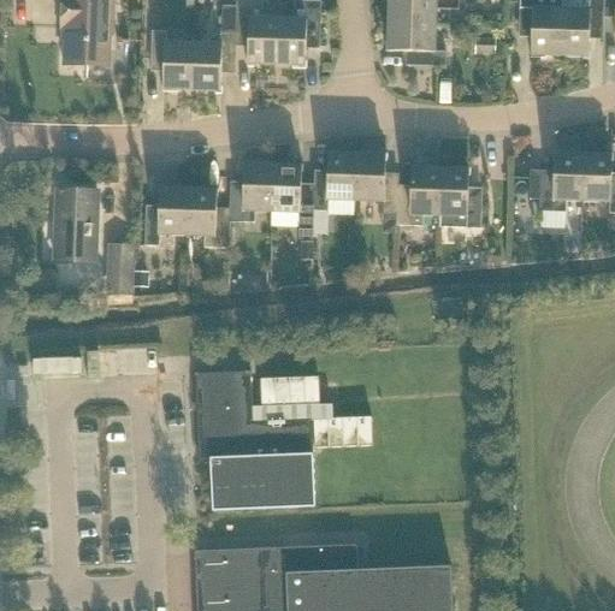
[(64,0),(63,25),(67,25),(65,59),(106,61),(108,0),(64,0)]
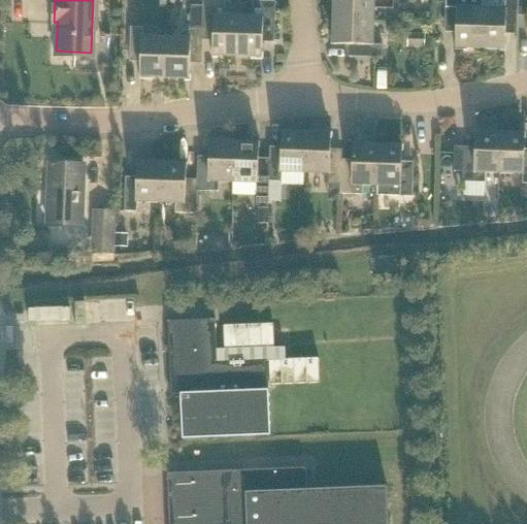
[(238,13),(225,12),(225,0),(202,0),(202,3),(201,27),(202,27),(202,31),(213,32),(212,53),(237,53),(238,13)]
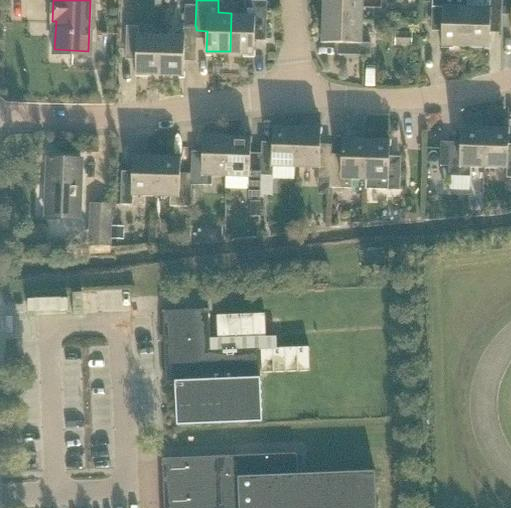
[(254,32),(265,32),(266,0),(244,0),(244,13),(231,13),(230,51),(242,52),(242,54),(253,54),(254,32)]
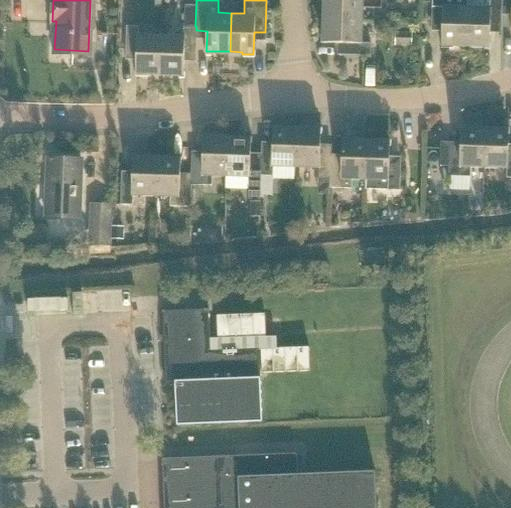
[(362,17),(362,4),(381,5),(380,0),(323,0),(323,16),(362,17)]
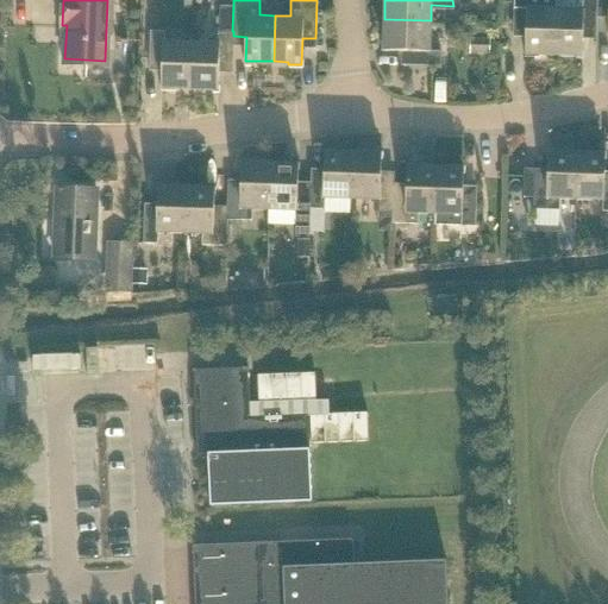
[(555,6),(555,0),(513,0),(513,26),(526,27),(526,51),(553,52),(555,6)]
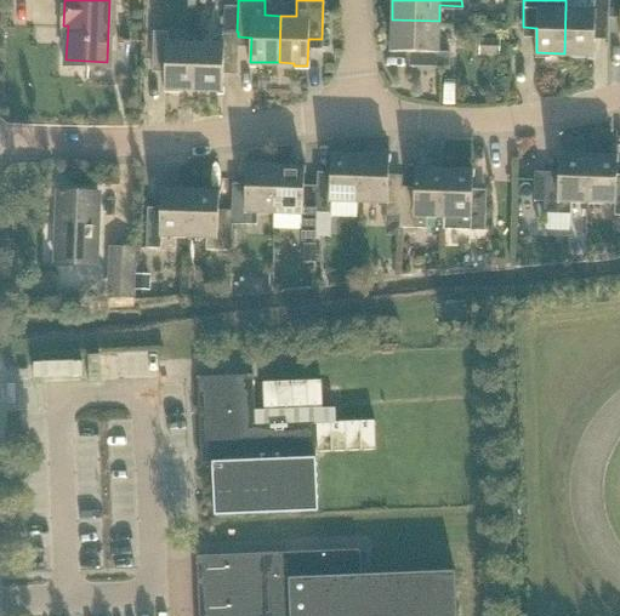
[(608,29),(608,7),(608,0),(595,0),(593,7),(566,6),(564,53),(593,53),(593,29),(608,29)]
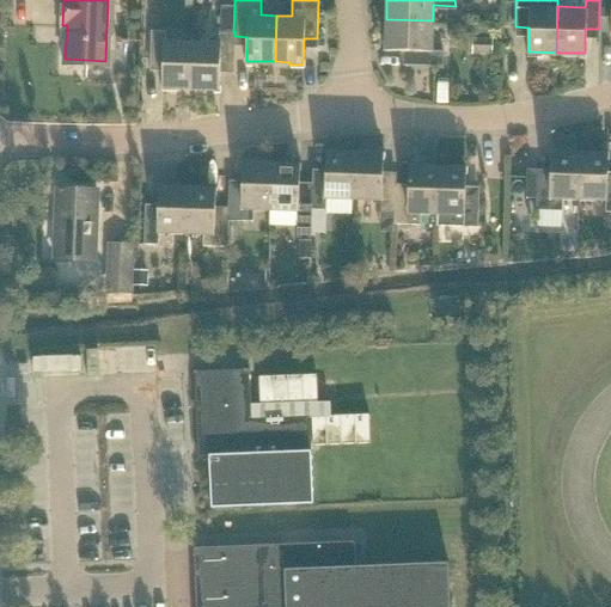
[(220,2),(220,30),(219,42),(191,41),(191,86),(219,87),(220,63),(233,63),(234,36),(234,31),(233,31),(234,4),(220,2)]
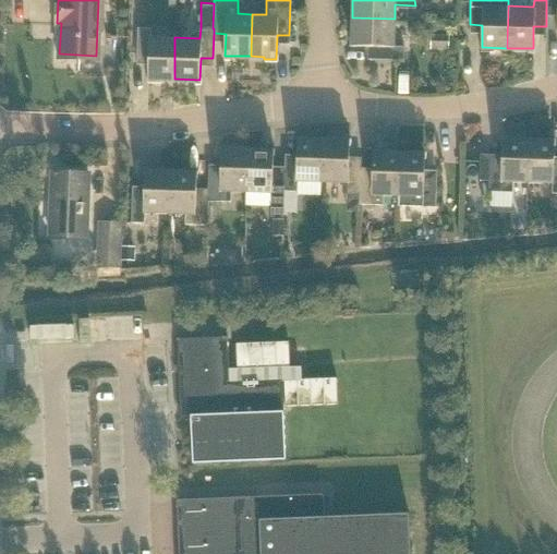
[(394,44),(395,19),(352,17),(351,44),(373,44),(373,57),(403,58),(403,45),(394,44)]
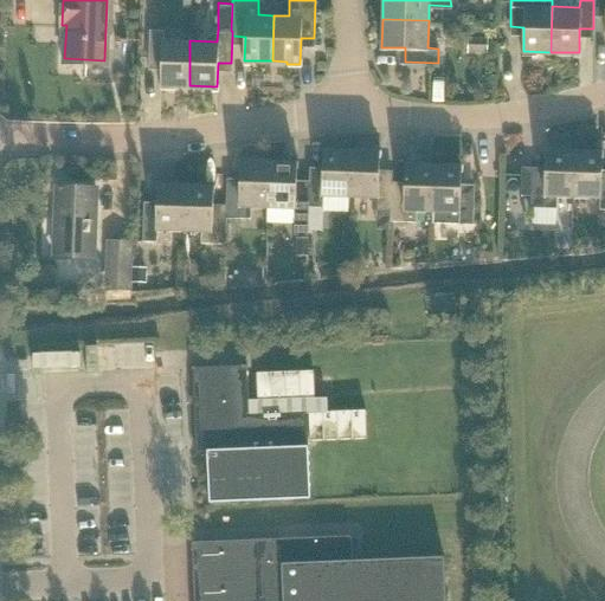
[(161,84),(190,85),(190,40),(162,39),(163,28),(149,27),(148,60),(162,60),(161,84)]
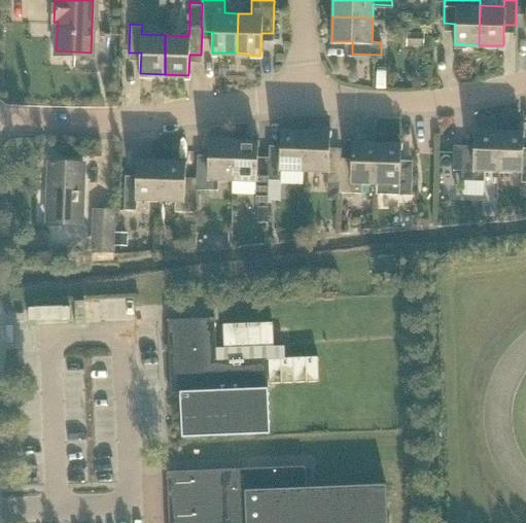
[(406,30),(406,44),(423,44),(423,30),(406,30)]
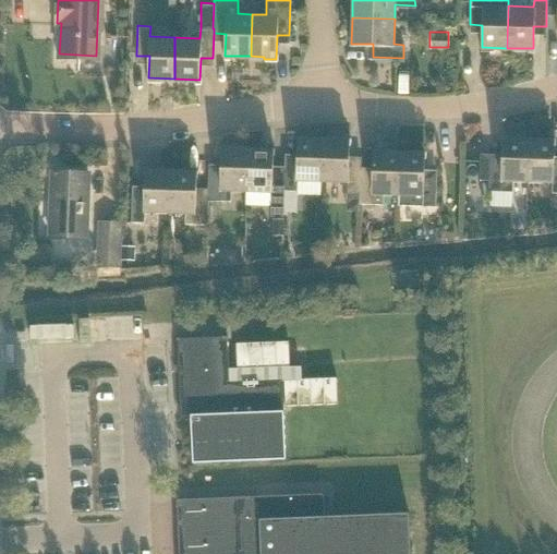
[(322,179),(324,137),(298,136),(297,159),(285,158),(283,171),(283,188),(297,189),(297,179),(322,179)]
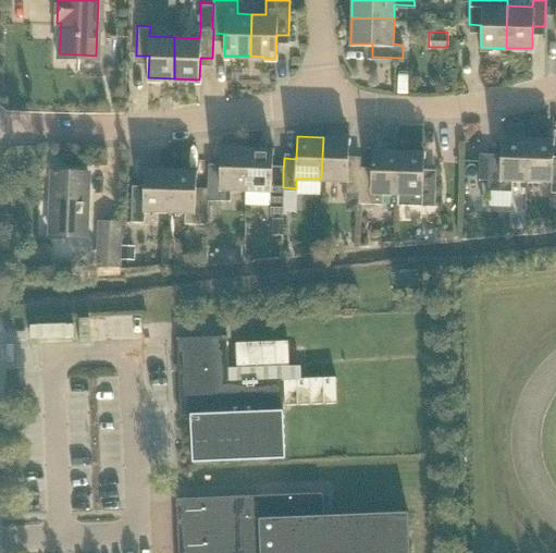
[(526,180),(528,137),(502,136),(501,159),(479,158),(479,177),(487,177),(487,188),(511,189),(511,179),(526,180)]
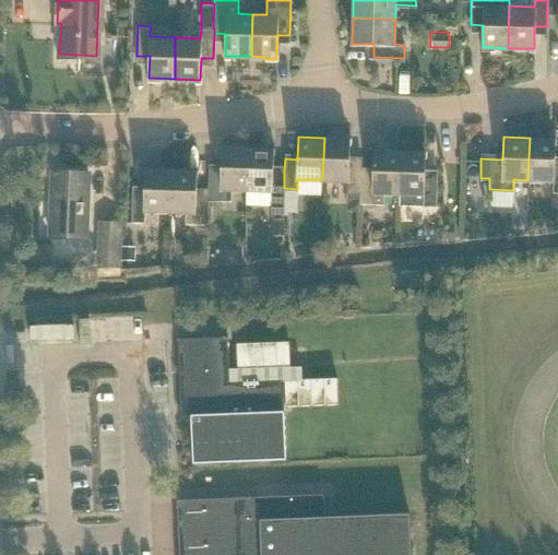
[(347,190),(359,191),(360,172),(361,162),(348,161),(349,139),(324,138),(322,179),(347,180),(347,190)]
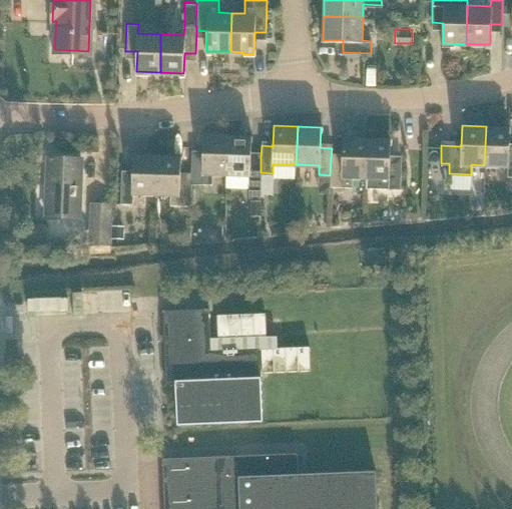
[(511,174),(511,147),(509,147),(509,127),(486,126),(484,165),(507,165),(507,175),(511,174)]
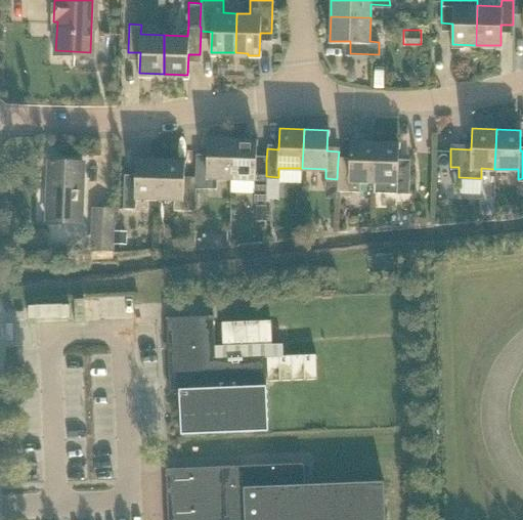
[(194,185),(207,186),(216,186),(216,177),(230,177),(232,138),(208,137),(208,158),(195,158),(195,181),(194,185)]
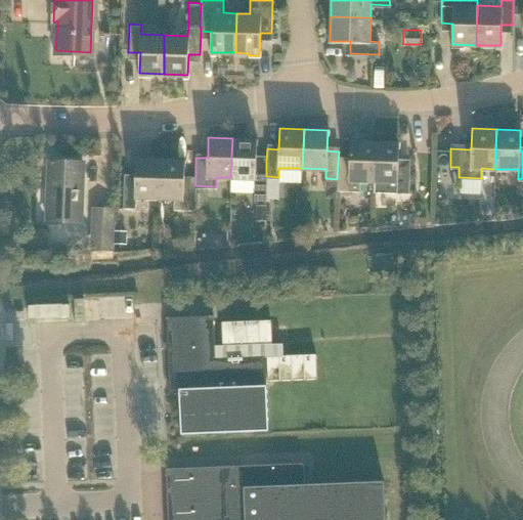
[(254,178),(254,187),(253,202),(265,202),(266,176),(266,161),(255,160),(256,139),(232,138),(230,177),(254,178)]
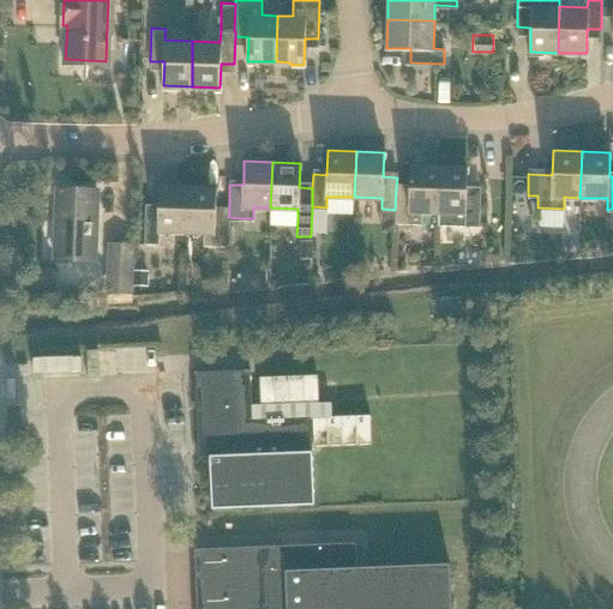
[(395,222),(409,222),(421,222),(421,211),(437,212),(439,166),(410,166),(410,190),(396,188),(395,210),(395,222)]
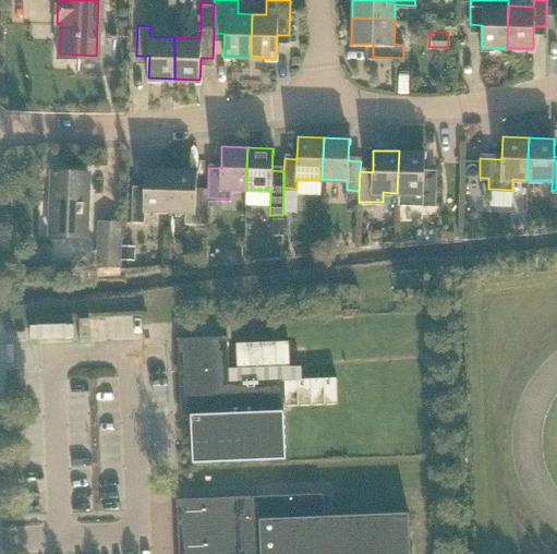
[(399,151),(397,193),(422,194),(422,204),(435,204),(436,175),(423,173),(424,152),(399,151)]
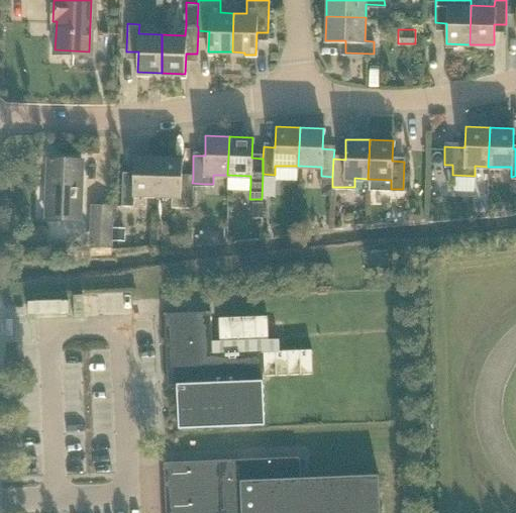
[(157,196),(159,157),(134,156),(134,177),(122,176),(121,204),(133,204),(133,195),(157,196)]
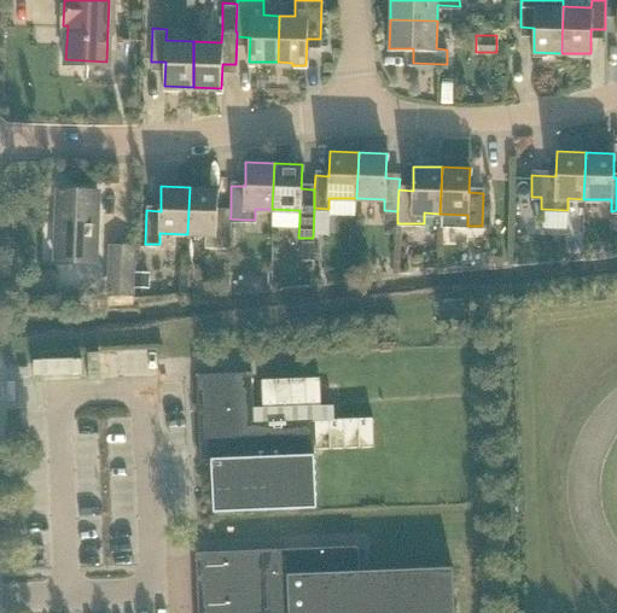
[(94,262),(98,190),(58,187),(54,261),(94,262)]
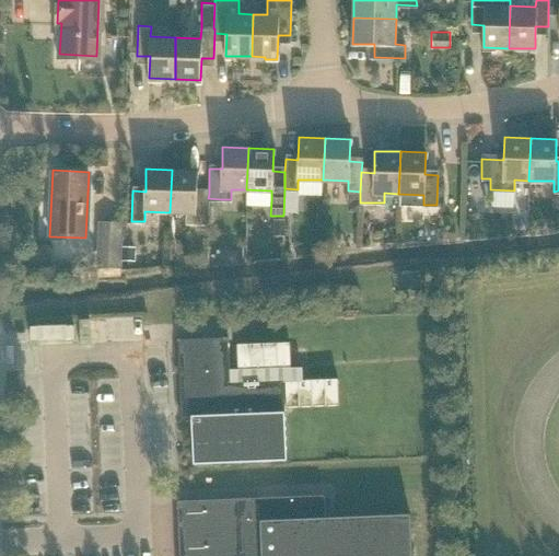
[(185,222),(195,222),(208,223),(208,198),(209,194),(196,193),(197,171),(172,170),(170,212),(185,212),(185,222)]
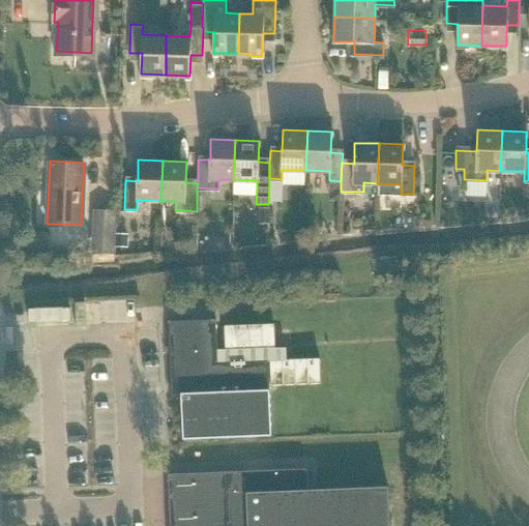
[(258,222),(268,222),(268,206),(259,205),(258,222)]
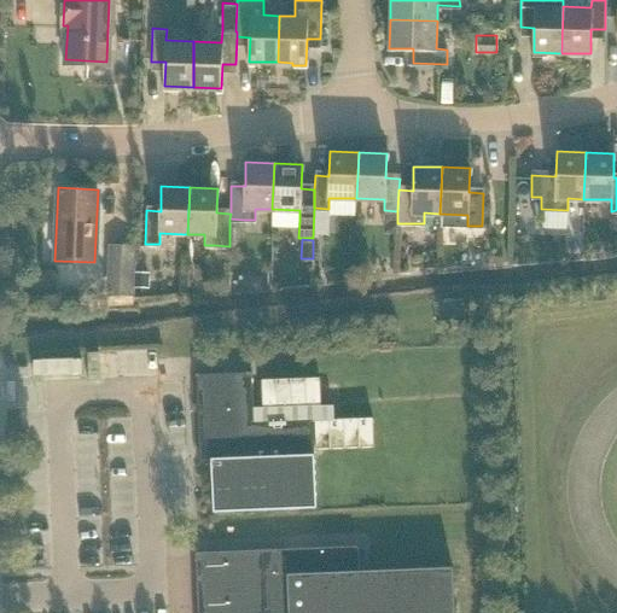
[(129,292),(132,245),(111,245),(110,291),(129,292)]
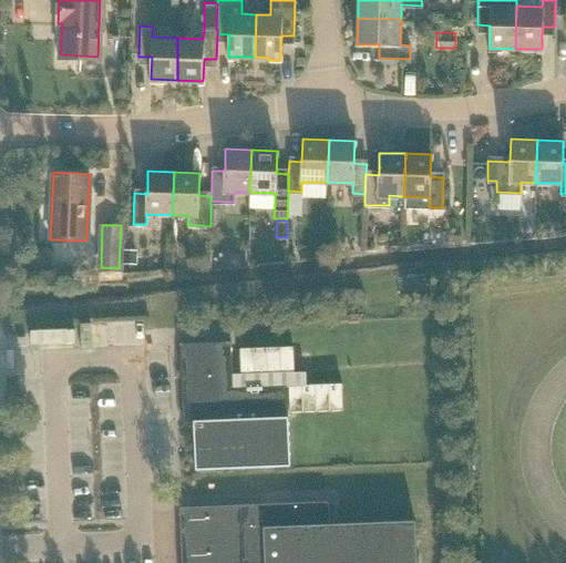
[(123,247),(123,262),(136,263),(137,248),(123,247)]
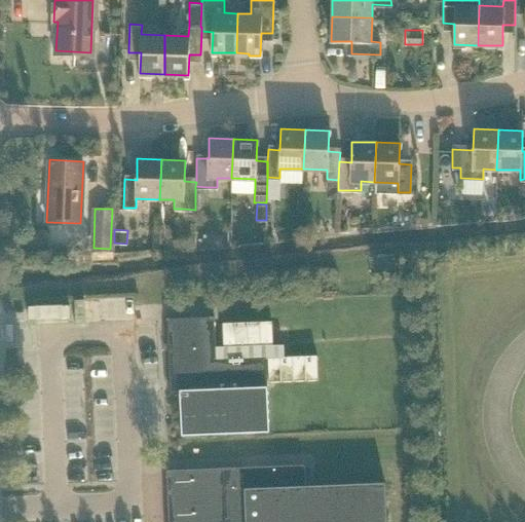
[(376,266),(391,265),(390,254),(376,255),(376,266)]
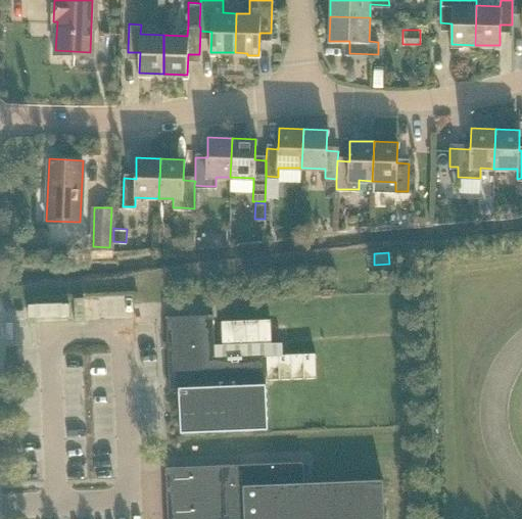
[(212,314),(165,316),(169,389),(178,389),(180,431),(267,428),(265,378),(316,376),(315,351),(282,352),(281,341),(271,341),(270,318),(221,320),(222,343),(214,344),(212,314)]
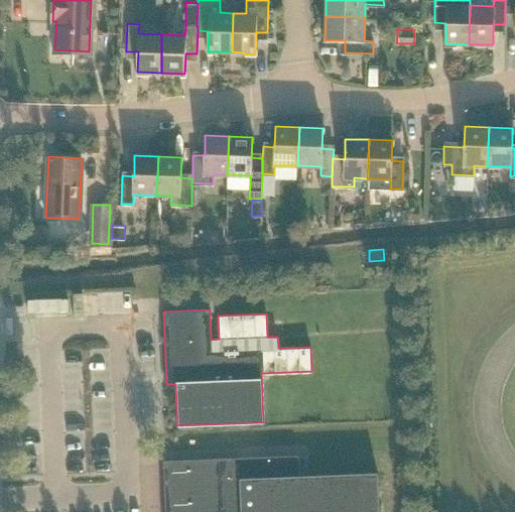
[(297,455),(162,460),(164,511),(378,511),(377,472),(298,476),(297,455)]
